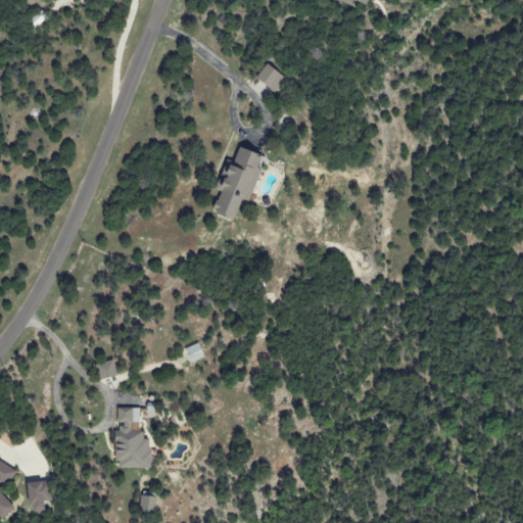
[(255,79),(274,92),(284,78),(267,64),(255,79)]
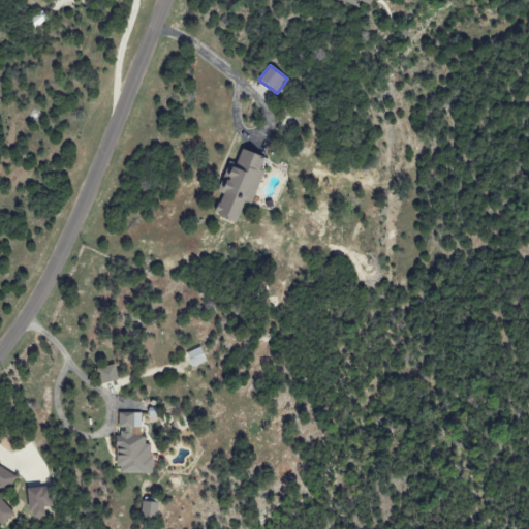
[(253,205),(271,159),(244,149),(238,165),(230,162),(219,193),(222,194),(215,214),(239,223),(247,201),(253,205)]
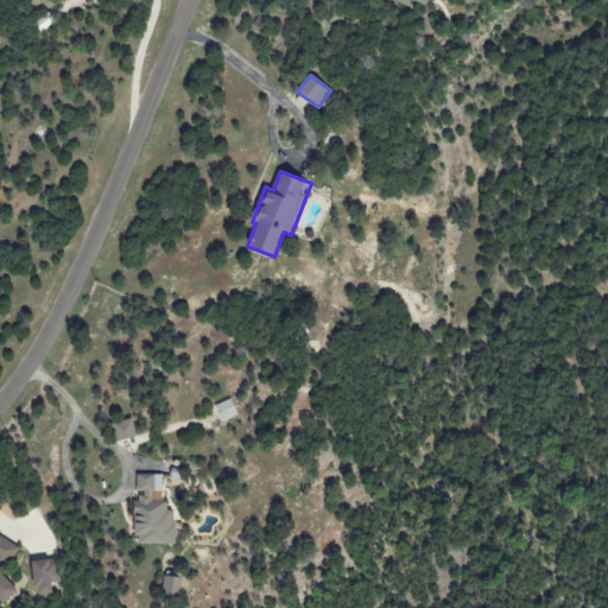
[(239,416),(232,399),(215,407),(222,423),(239,416)]
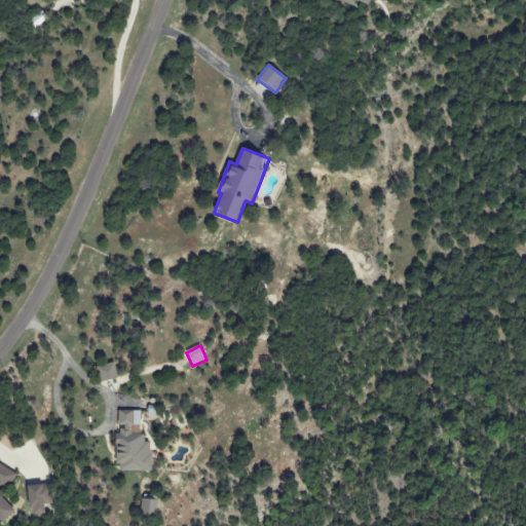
[(104,383),(119,379),(115,364),(100,368),(104,383)]
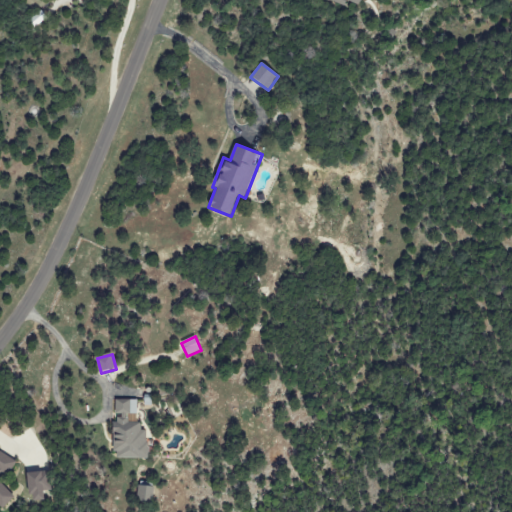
[(147,459),(147,423),(133,423),(133,416),(138,416),(138,401),(115,401),(116,459),(147,459)]
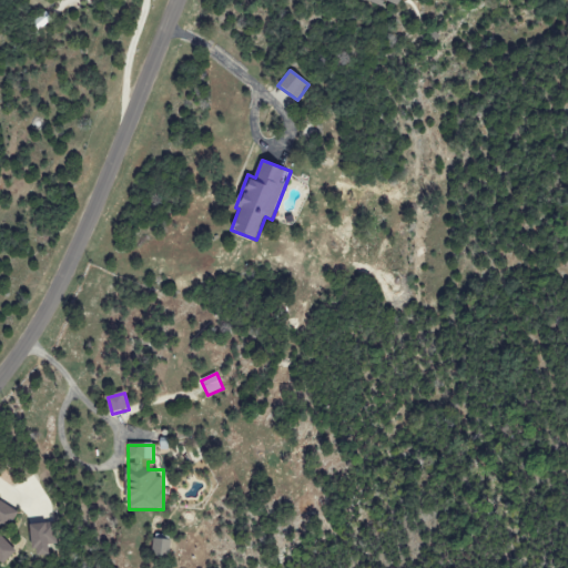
[(33,557),(49,556),(49,545),(56,545),(54,524),(32,525),(33,557)]
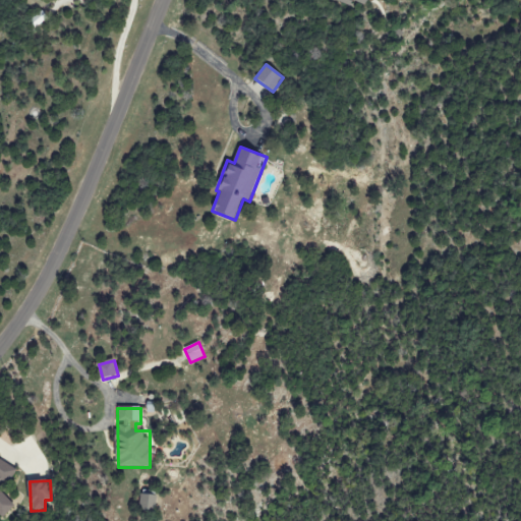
[(157,497),(141,494),(138,510),(154,512),(157,497)]
